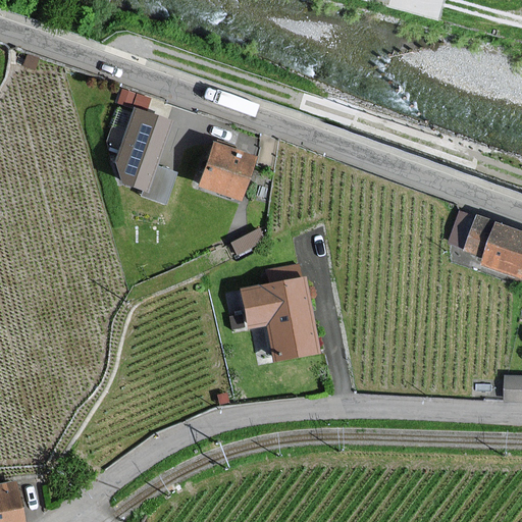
[(172,120),(134,107),(115,162),(120,183),(143,189),(148,191),(156,165),(172,120)]
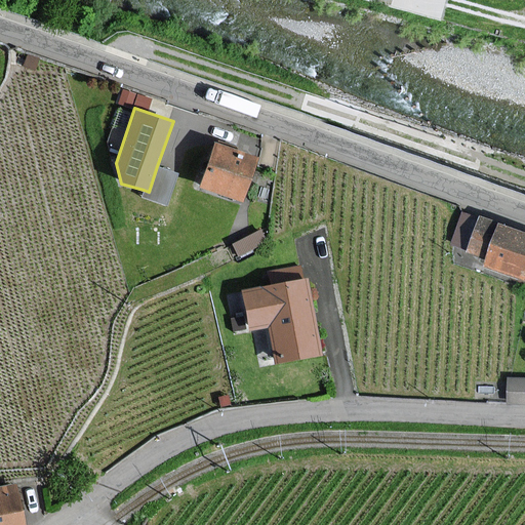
[(214,143),(199,187),(243,202),(257,158),(214,143)]
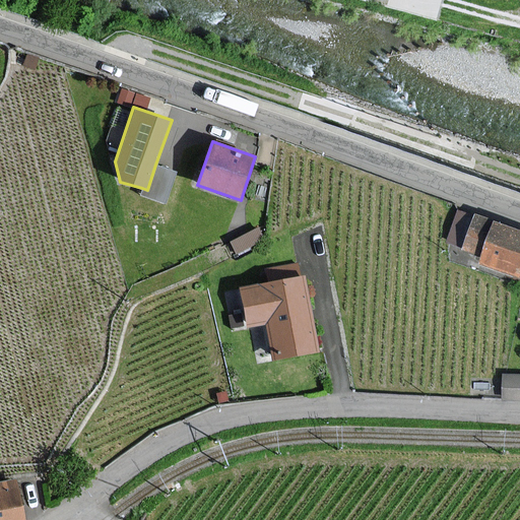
[(177,172),(155,165),(147,190),(142,188),(139,195),(166,204),(177,172)]
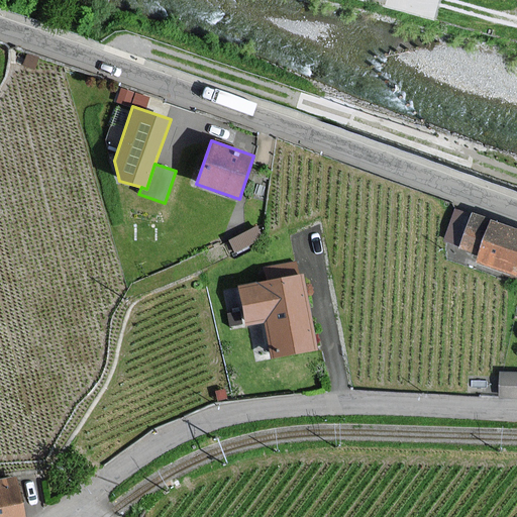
[(516,225),(477,210),(476,215),(458,208),(447,238),(486,253),(484,259),(516,271),(516,225)]
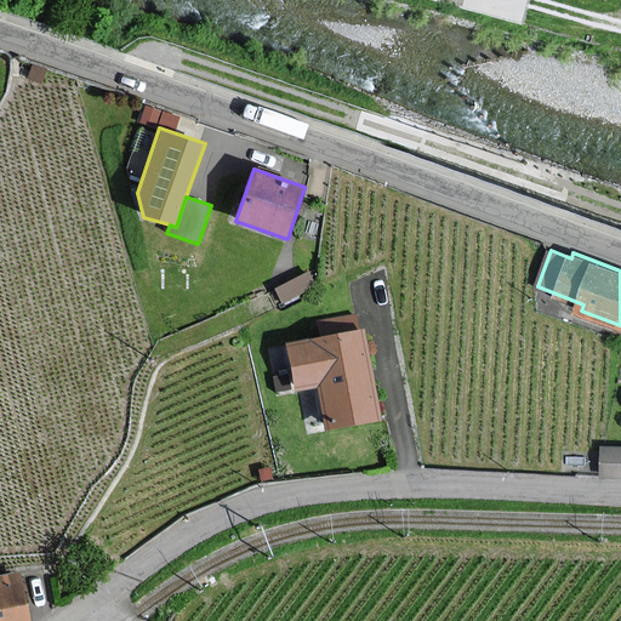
[(308,271),(273,289),(281,305),(315,286),(308,271)]
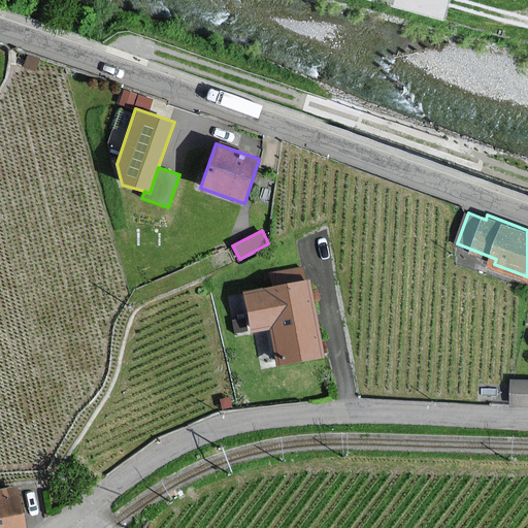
[(309,281),(244,292),(252,331),(269,328),(276,365),(323,357),(309,281)]
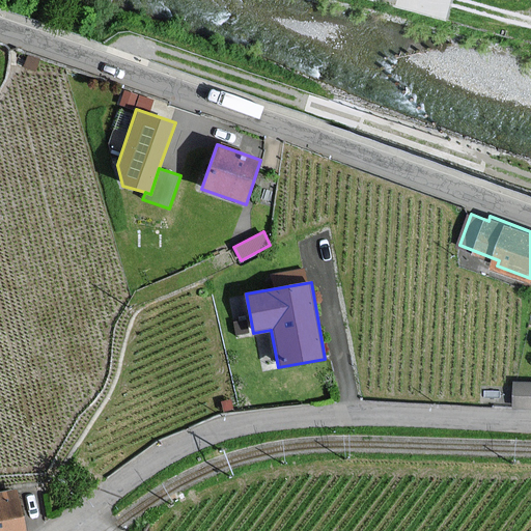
[(530,384),(516,384),(515,406),(530,407),(530,384)]
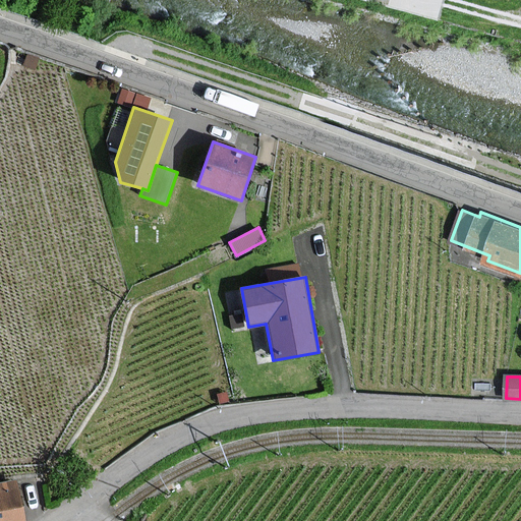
[(0,485),(0,520),(22,520),(14,483),(0,485)]
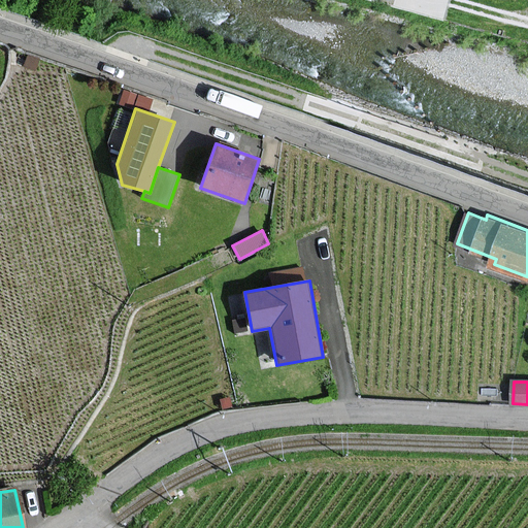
All buildings are outlined.
